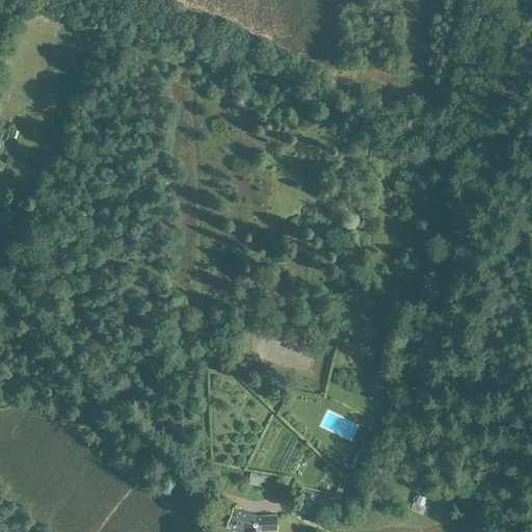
[(248,484),(264,488),(267,477),(251,473),(248,484)]
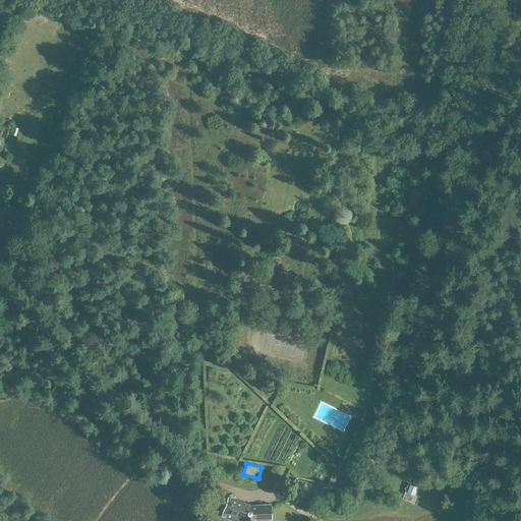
[(314,484),(295,479),(293,489),(311,495),(314,484)]
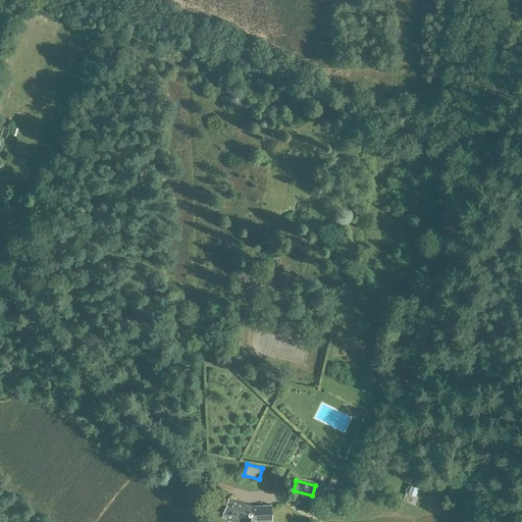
[(405,501),(414,504),(416,497),(417,497),(420,489),(412,485),(411,486),(410,485),(408,489),(407,488),(406,490),(408,491),(405,501)]
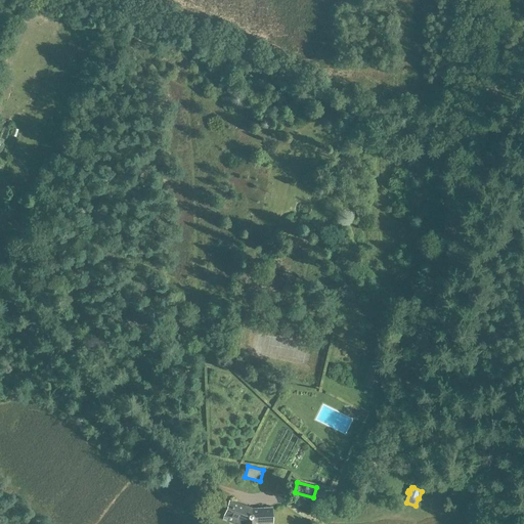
[(230,501),(225,516),(245,522),(245,523),(265,523),(273,523),(272,509),(253,510),(230,501)]
